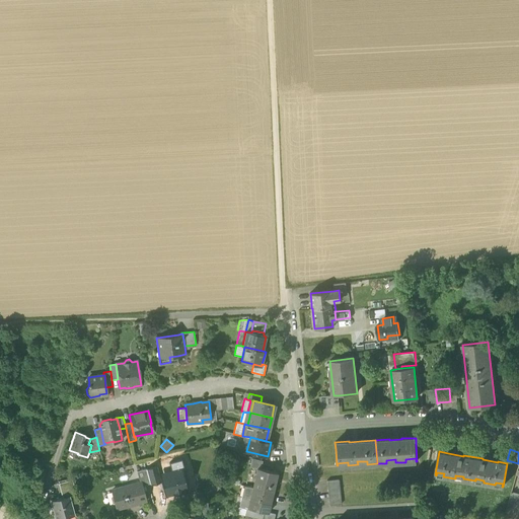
[(257,468),(261,468),(263,461),(251,458),(249,467),(257,468)]
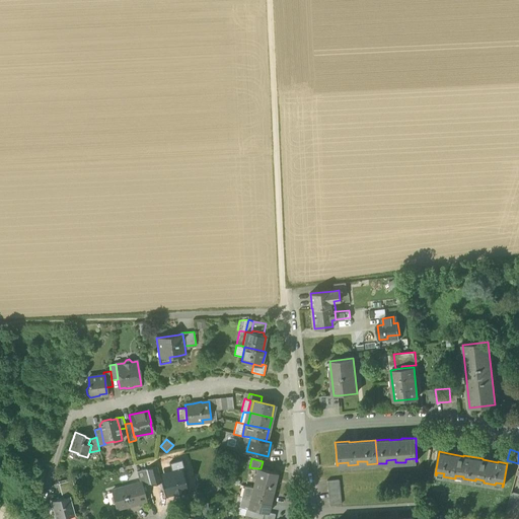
[(181,459),(169,462),(172,475),(183,472),(183,474),(186,474),(181,459)]
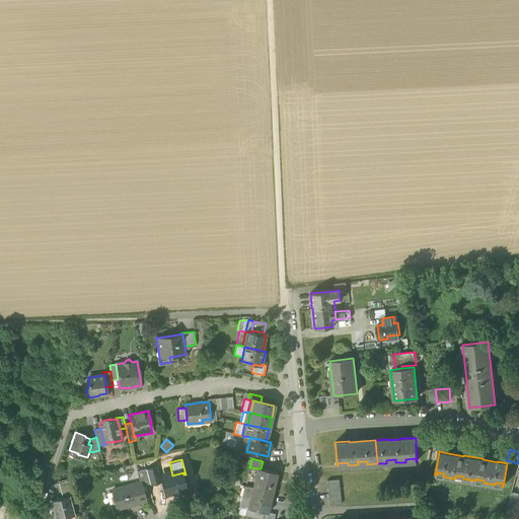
[(150,485),(161,483),(160,478),(161,478),(157,465),(146,468),(146,469),(150,484),(150,485)]
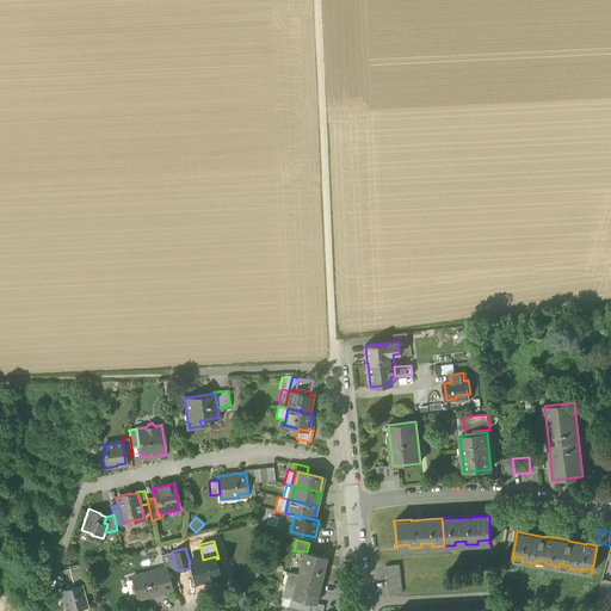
[(303,551),(301,563),(323,568),(326,556),(307,551),(303,551)]
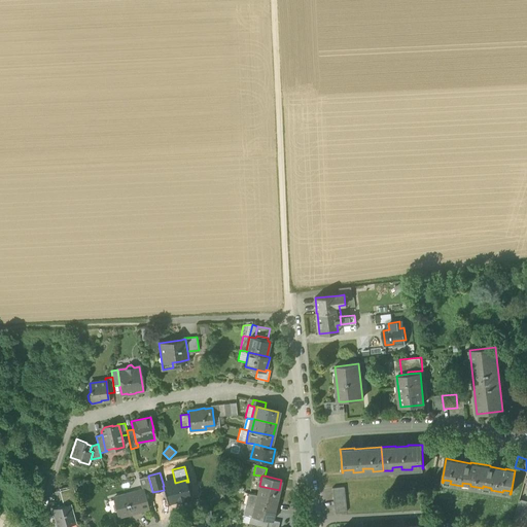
[(144,493),(152,491),(148,477),(139,479),(142,490),(143,490),(144,493)]
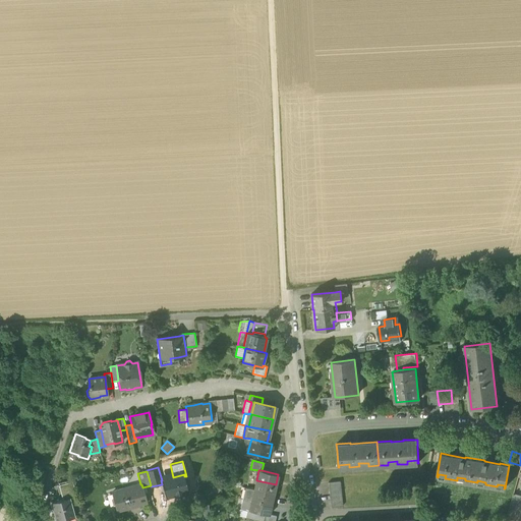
[(162,480),(161,480),(162,484),(166,499),(188,491),(184,476),(184,474),(173,477),(162,480)]
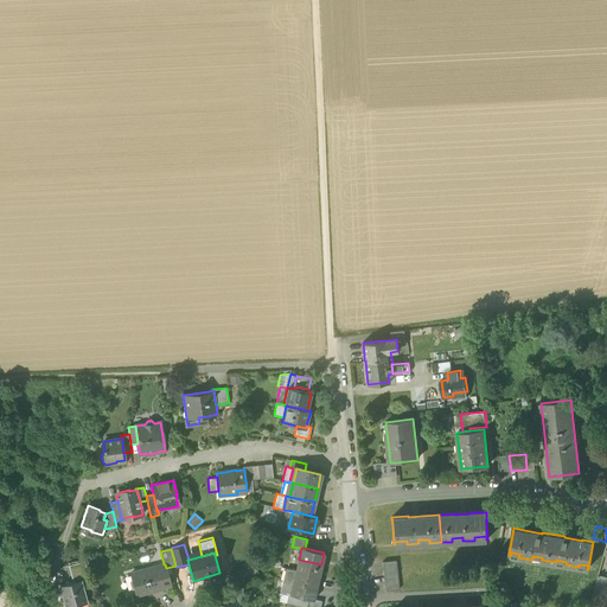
[(295,570),(319,576),(321,564),(299,560),(295,570)]
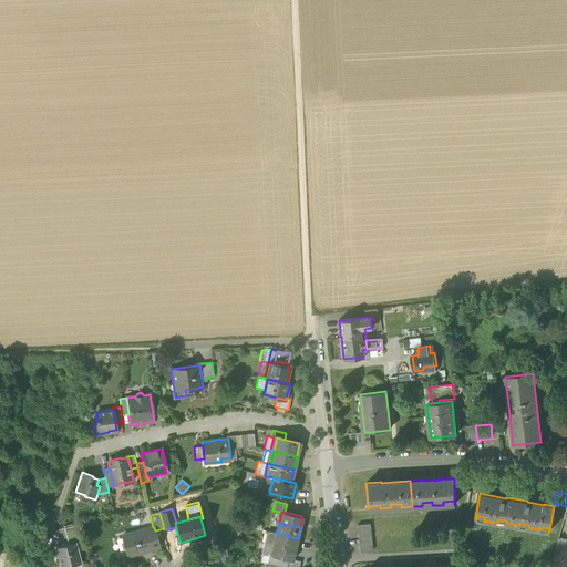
[(64,528),(69,544),(76,542),(76,543),(84,540),(80,524),(64,528)]
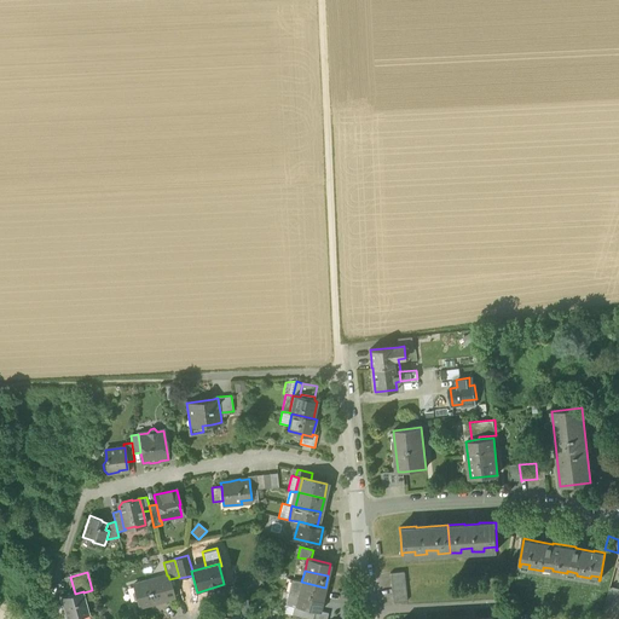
[(391,573),(393,603),(408,602),(404,572),(391,573)]
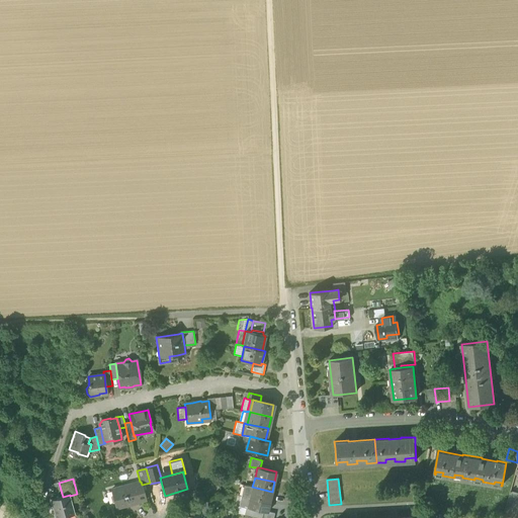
[(111,489),(117,508),(146,500),(142,485),(141,482),(140,482),(111,489)]
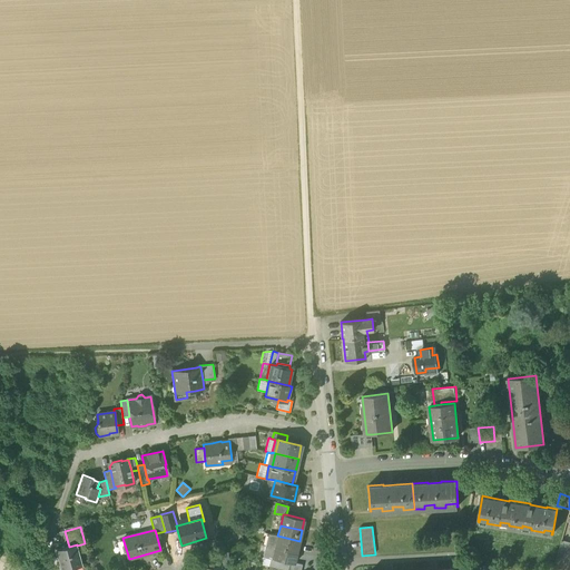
[(275,547),(277,536),(268,533),(266,544),(275,547)]
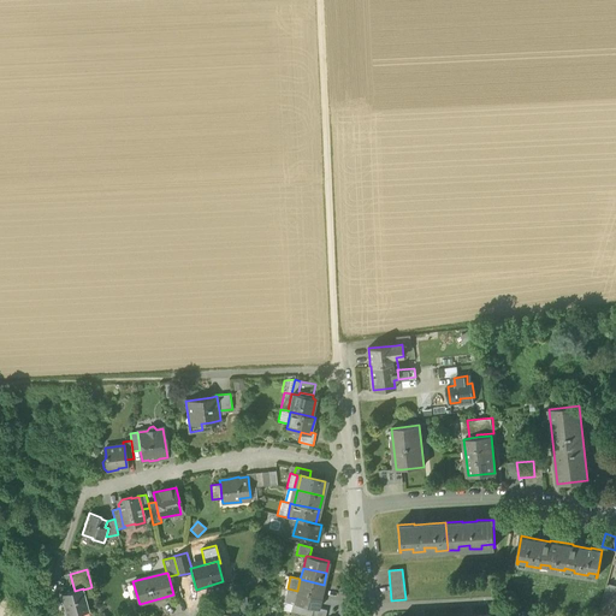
[(321,597),(324,585),(300,579),(297,591),(321,597)]
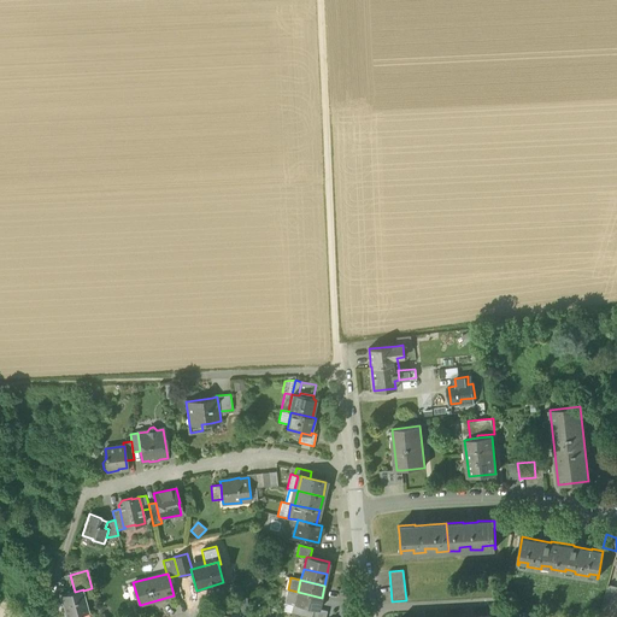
[(616,594),(616,586),(609,585),(606,592),(616,594)]
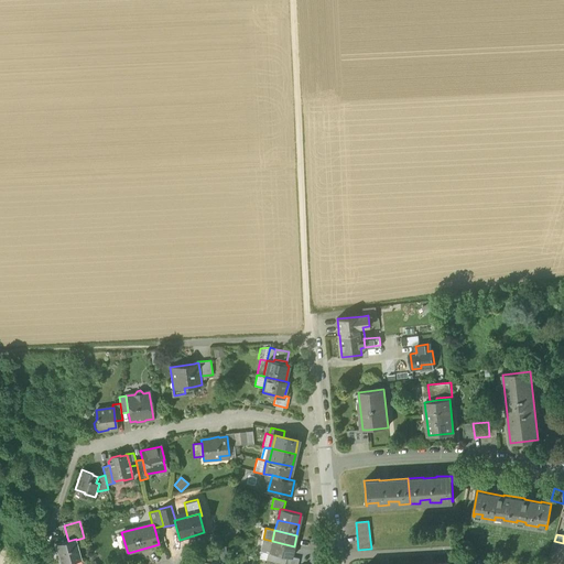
[(58,560),(58,563),(69,563),(82,560),(76,540),(76,539),(68,541),(62,543),(61,542),(54,544),(56,550),(57,550),(60,559),(58,560)]
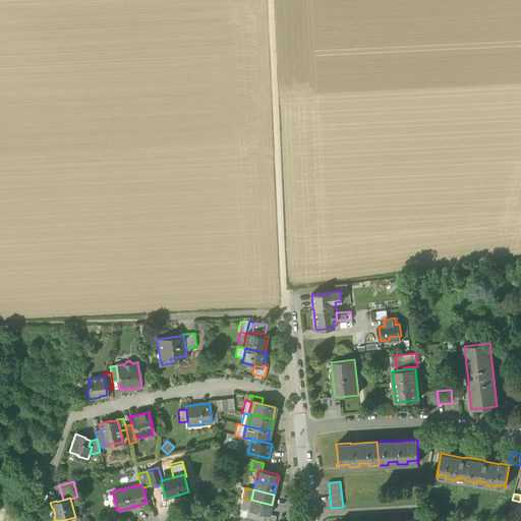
[(247,510),(248,511),(251,500),(243,498),(240,509),(247,510)]
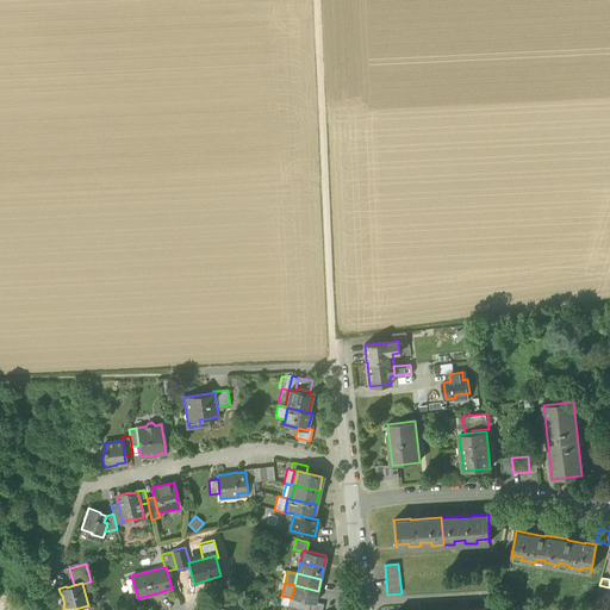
[(318,591),(294,585),(291,598),(310,602),(315,603),(316,602),(318,591)]
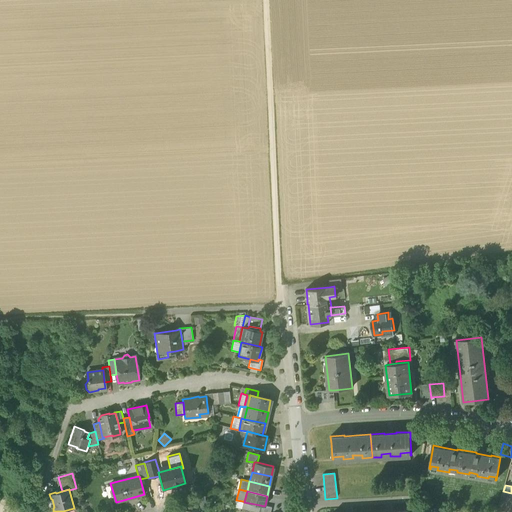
[(511,500),(511,493),(503,491),(501,497),(511,500)]
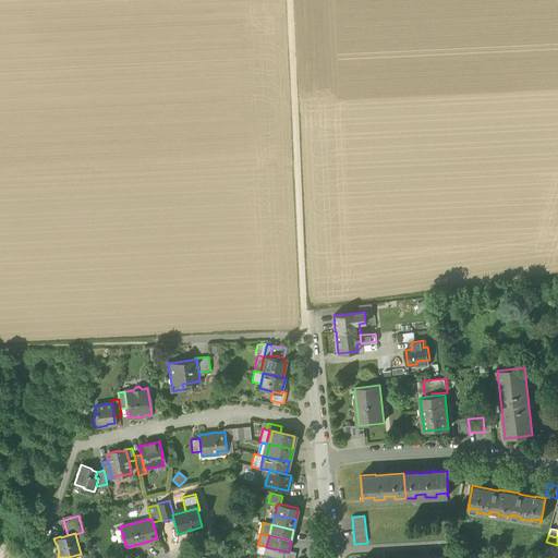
[(215,553),(215,554),(225,553),(222,540),(208,543),(209,554),(215,553)]
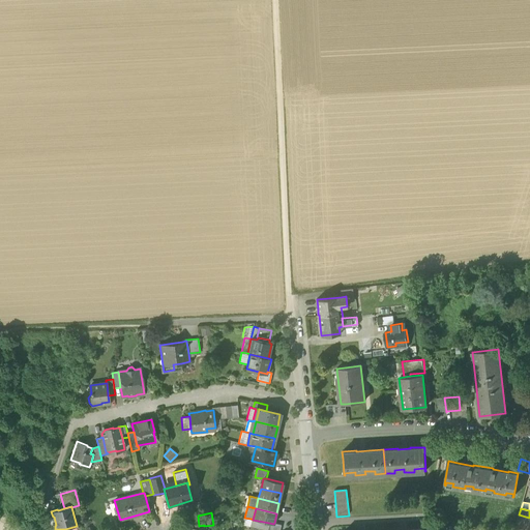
[(529,525),(529,520),(529,518),(519,514),(517,522),(529,525)]
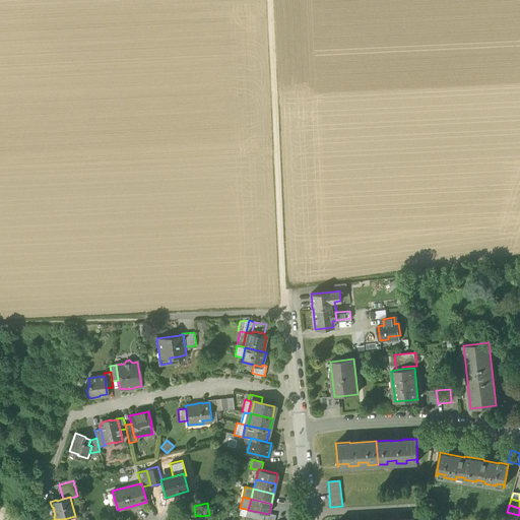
[(247,509),(240,508),(240,507),(238,514),(245,516),(247,509)]
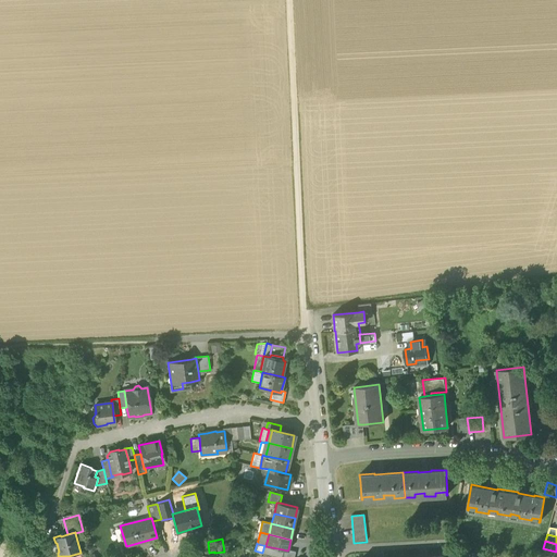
[(262,553),(280,556),(283,549),(265,546),(264,545),(262,553)]
